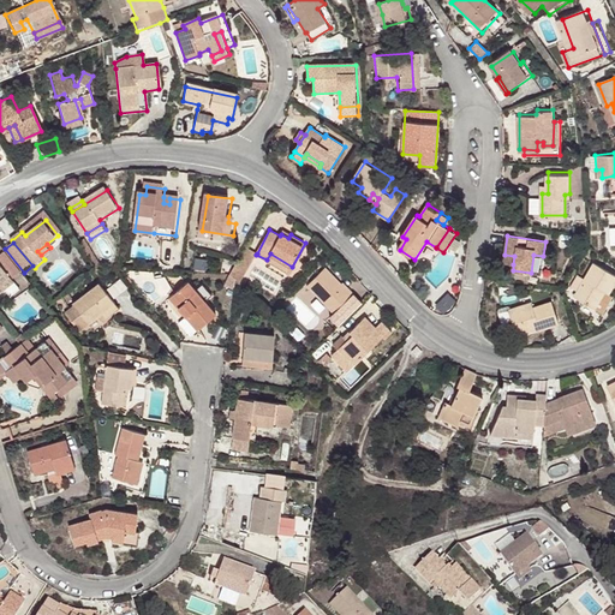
[(257,254),(248,248),(232,276),(239,285),(256,255),(257,254)]
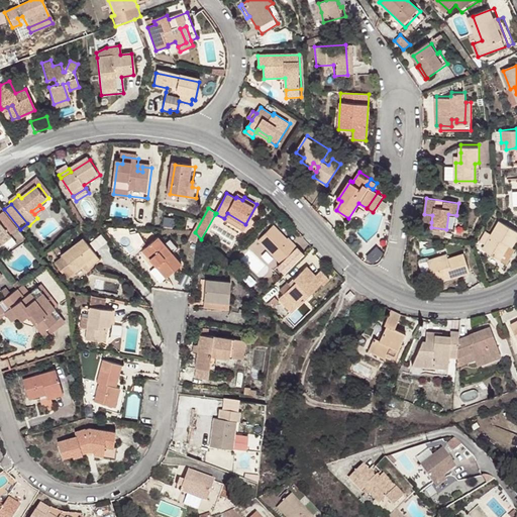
[(242,228),(245,224),(227,213),(224,218),(242,228)]
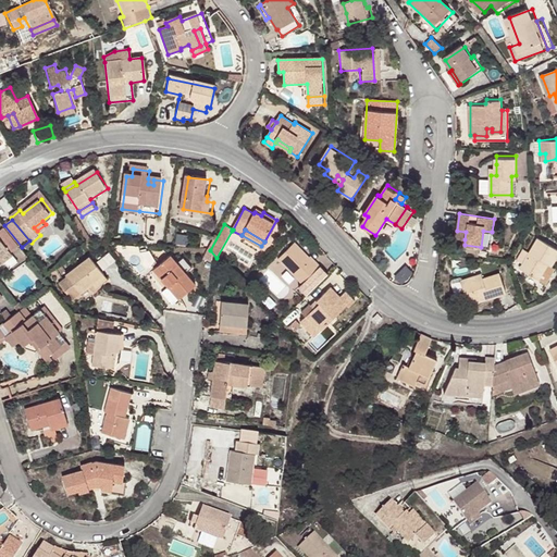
[(466,232),(457,231),(455,238),(465,239),(466,232)]
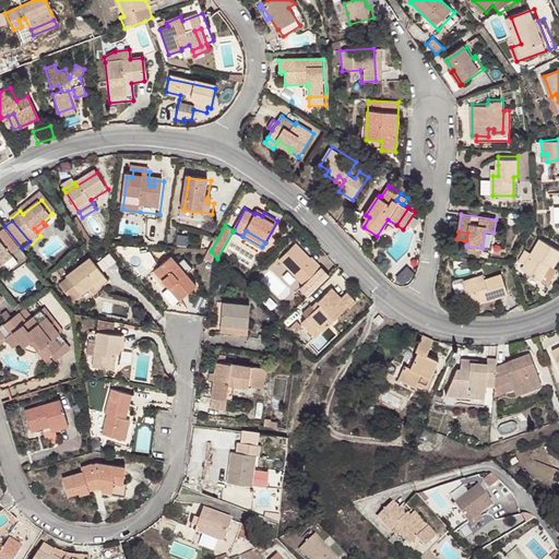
[(485,232),(483,248),(491,249),(494,233),(485,232)]
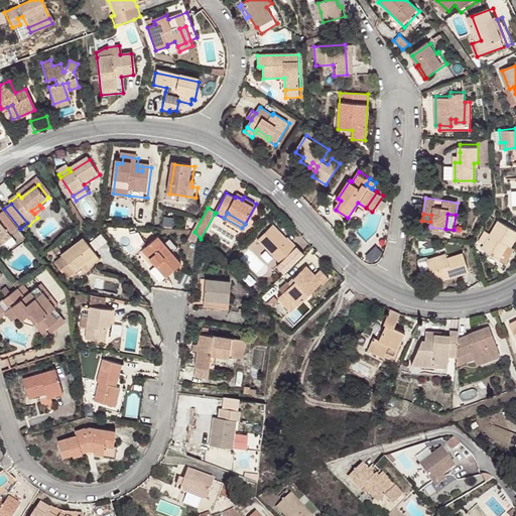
[(0,243),(11,235),(0,220),(0,243)]
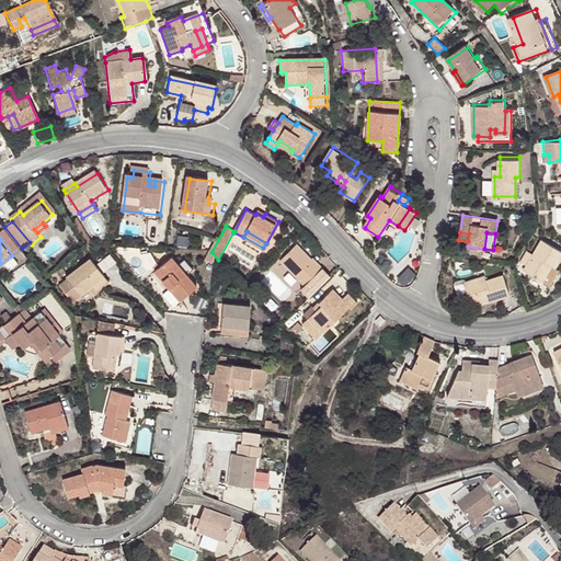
[(526,270),(544,282),(553,266),(559,268),(560,264),(560,248),(546,239),(526,270)]
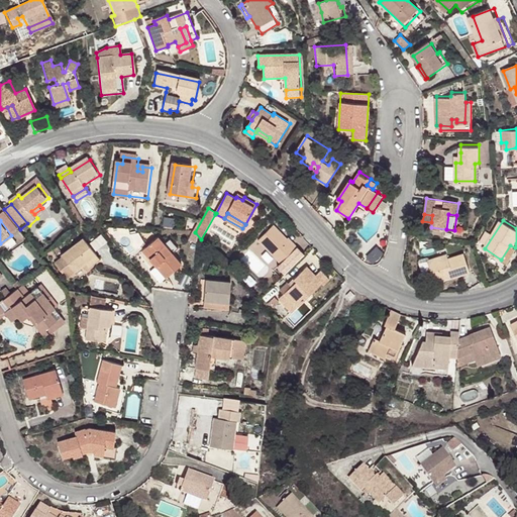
[(278,269),(285,276),(305,255),(299,248),(297,250),(275,227),(260,241),(282,266),(278,269)]
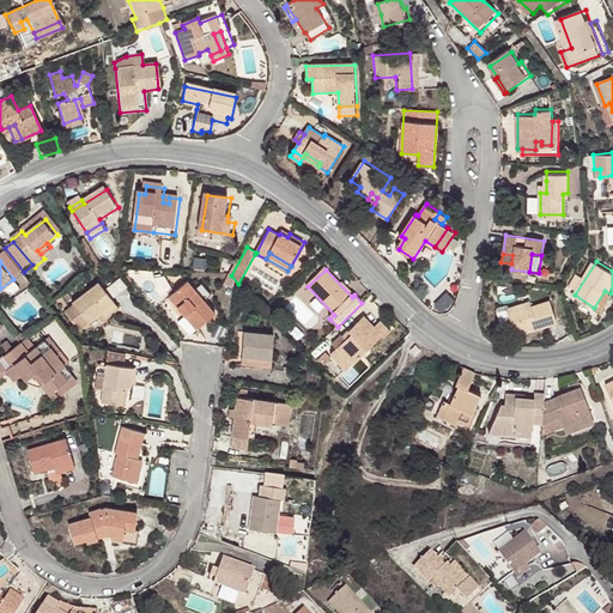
[(17,283),(13,279),(0,289),(4,293),(17,283)]
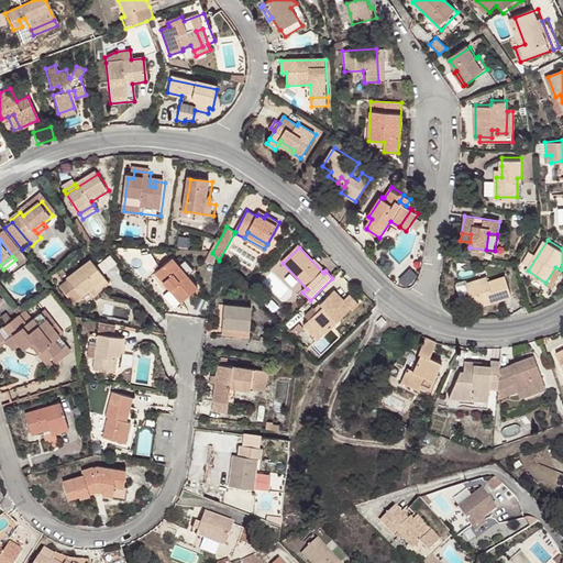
[(183,301),(199,288),(174,258),(156,273),(183,301)]
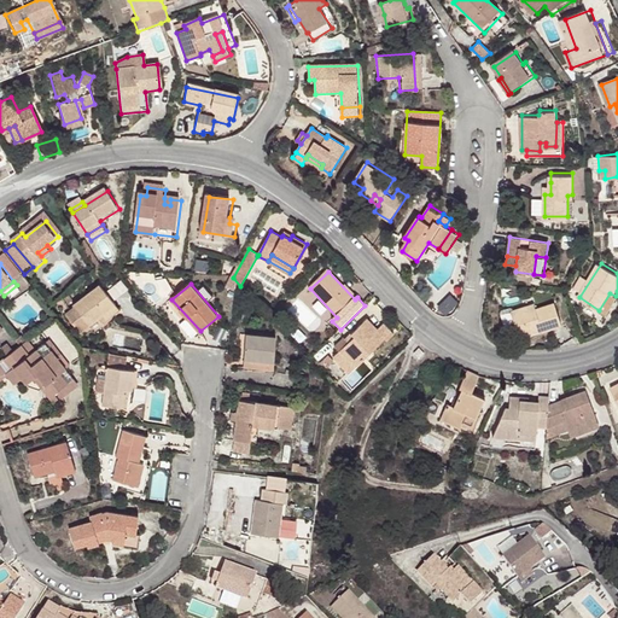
[(122,312),(118,307),(103,287),(76,309),(77,310),(68,318),(83,337),(93,330),(106,318),(109,322),(122,312)]
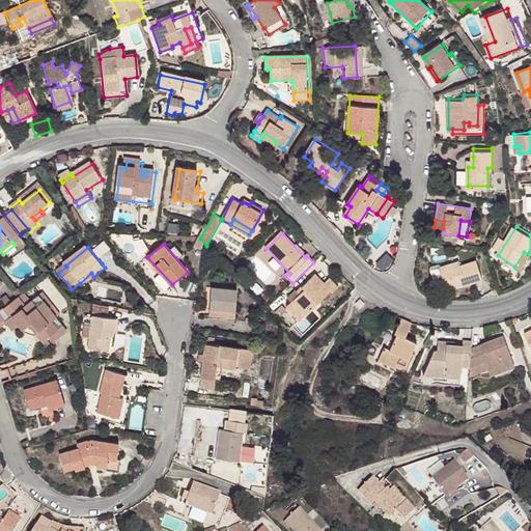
[(524,252),(514,267),(520,270),(529,254),(524,252)]
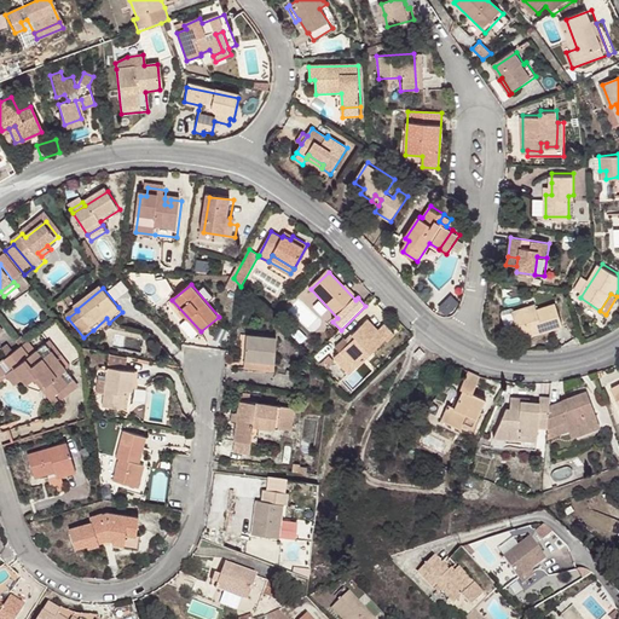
[(537,328),(539,335),(566,325),(557,302),(538,310),(537,305),(518,312),(514,310),(504,312),(503,317),(508,333),(520,329),(521,334),(531,330),(537,328)]
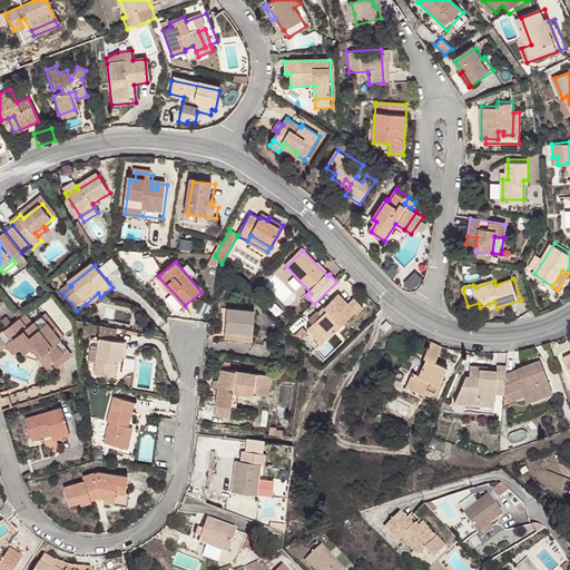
[(313,324),(328,340),(355,314),(359,316),(364,310),(354,300),(349,305),(338,295),(310,320),(313,324)]
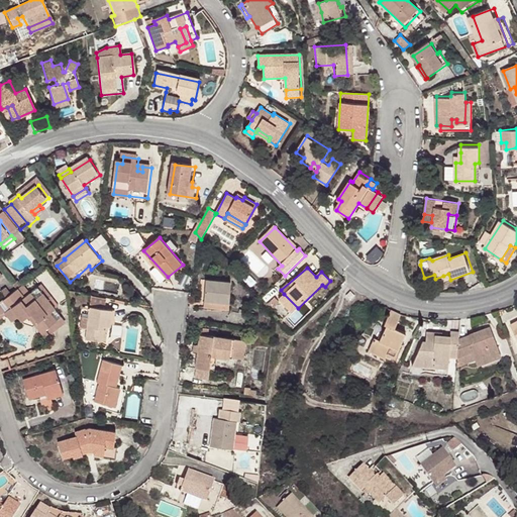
[(206,304),(230,306),(232,285),(208,283),(206,304)]
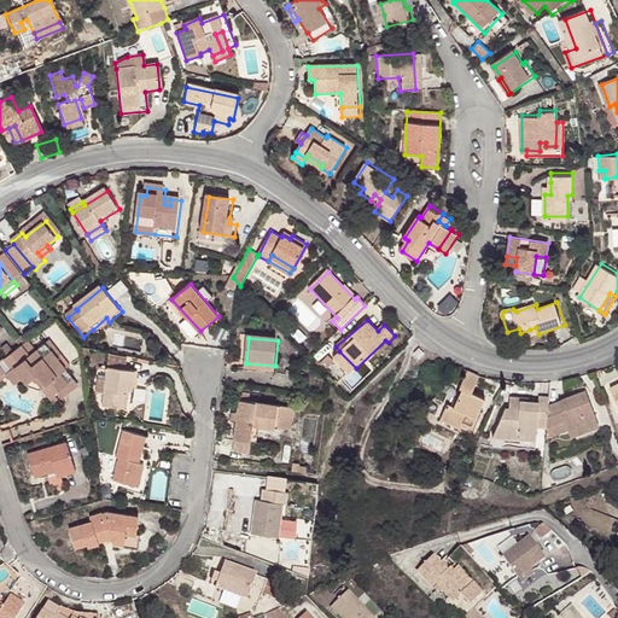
[(23,348),(0,366),(0,372),(7,367),(12,373),(6,378),(15,389),(23,383),(28,388),(41,392),(50,403),(74,383),(46,348),(33,359),(23,348)]
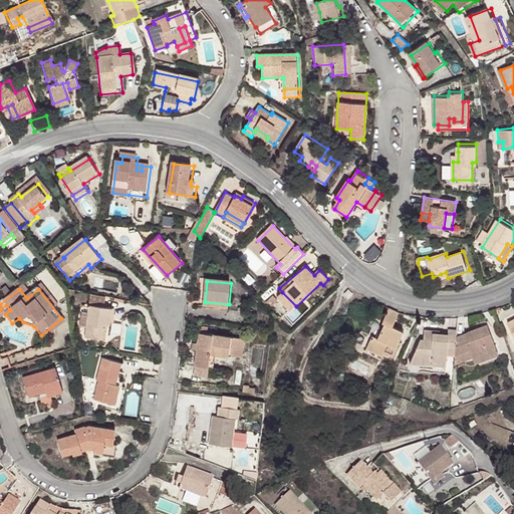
[(349,299),(352,294),(348,290),(344,295),(349,299)]
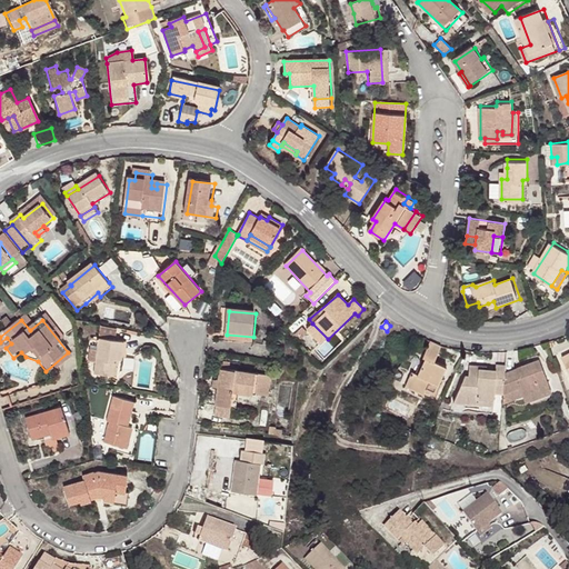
[(322,345),(328,339),(312,323),(308,328),(322,345)]
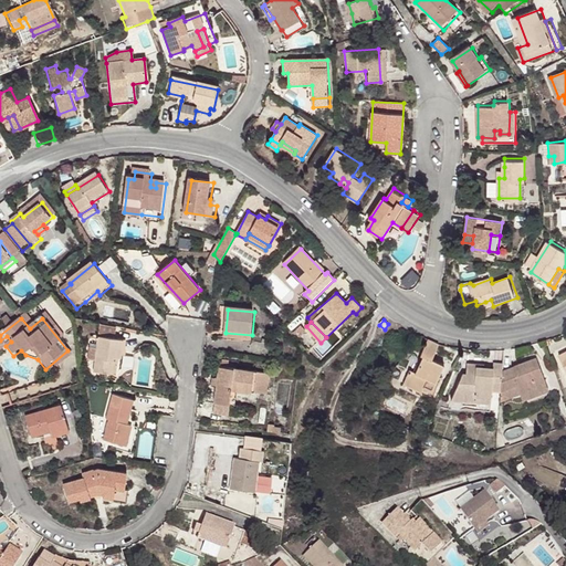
[(292,335),(296,339),(303,333),(299,328),(292,335)]
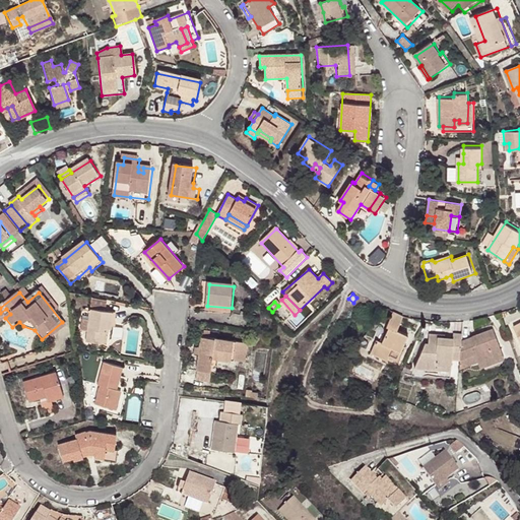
[(231,315),(232,308),(207,306),(207,312),(231,315)]
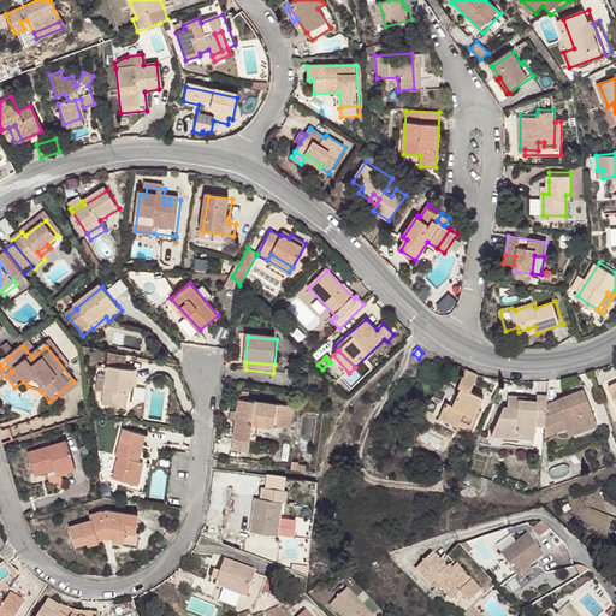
[(106,406),(125,408),(128,391),(132,391),(136,391),(137,371),(111,367),(106,406)]
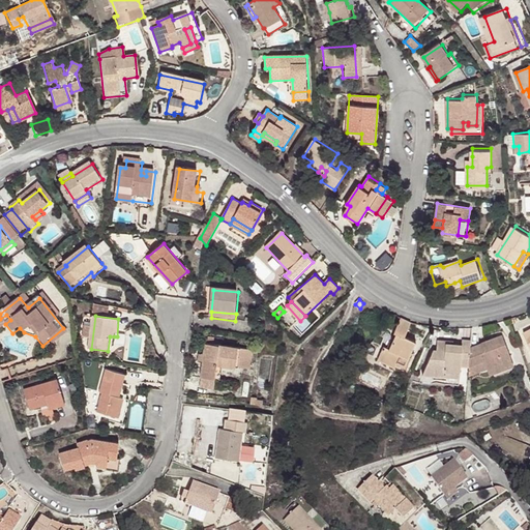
[(413,322),(404,319),(396,333),(399,334),(391,349),(386,346),(380,360),(398,367),(399,363),(402,356),(410,360),(418,343),(407,336),(413,322)]
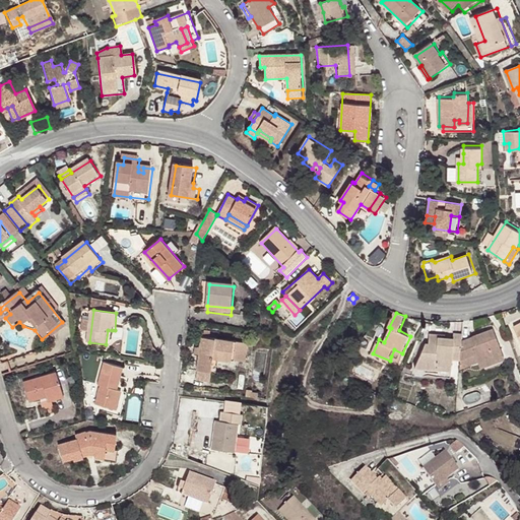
[(464,335),(463,342),(462,361),(476,355),(479,363),(504,353),(495,331),(471,339),(472,327),(464,326),(464,335)]
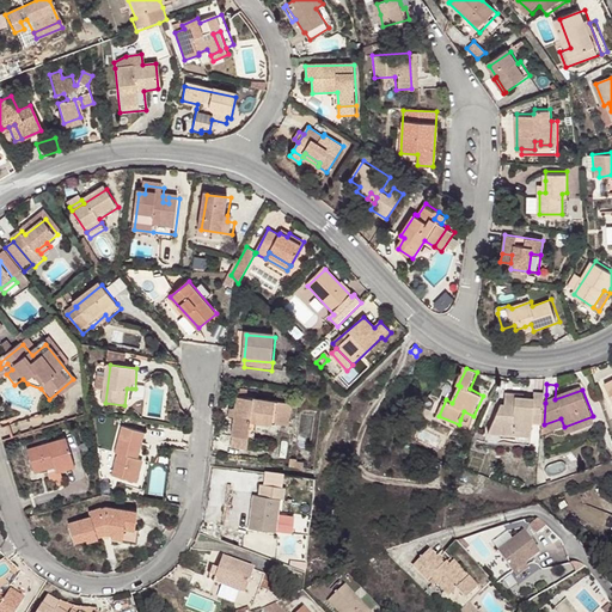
[(544,424),(545,403),(546,395),(536,393),(536,399),(525,398),(525,396),(507,396),(507,407),(501,407),(488,435),(499,436),(499,441),(514,442),(514,434),(533,436),(533,427),(544,427),(544,424)]
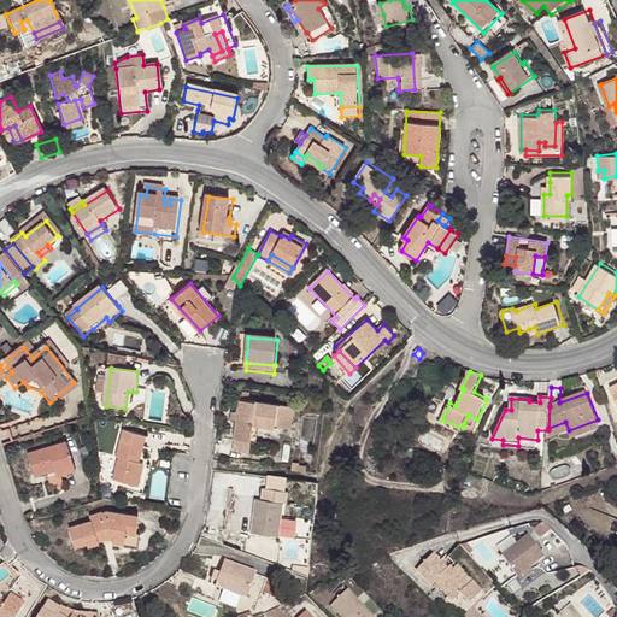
[(241,403),(240,413),(239,422),(235,452),(252,453),(256,427),(276,429),(280,406),(241,403)]
